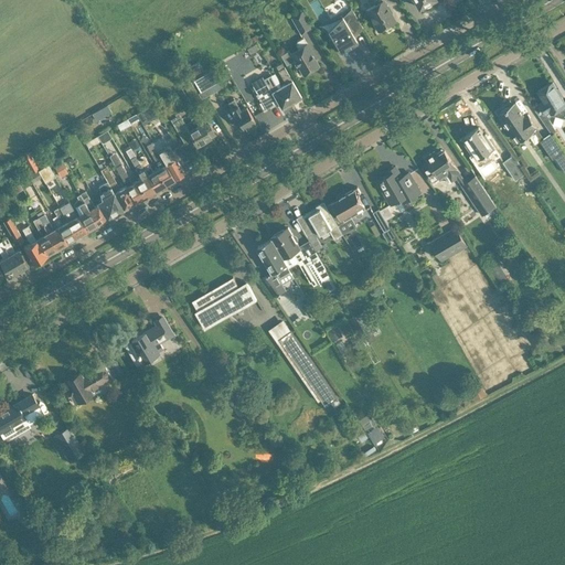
[(382,0),(374,0),(374,2),(375,4),(365,10),(379,31),(383,29),(385,29),(391,27),(391,23),(395,21),(391,12),(390,12),(386,7),(386,6),(383,0),(382,0),(383,0),(382,0)]
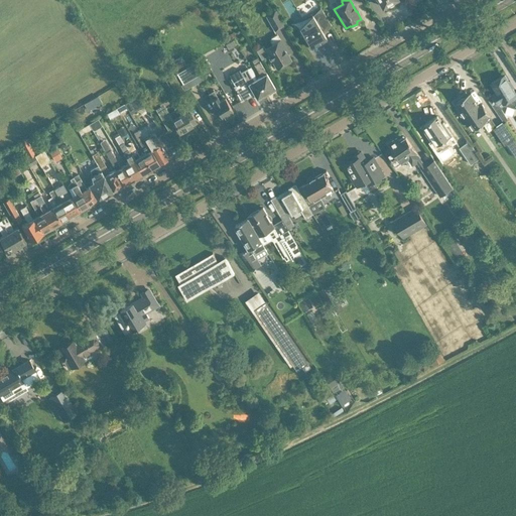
[(331,26),(332,26),(320,7),(299,28),(310,48),(327,38),(321,31),(331,25),(331,26)]
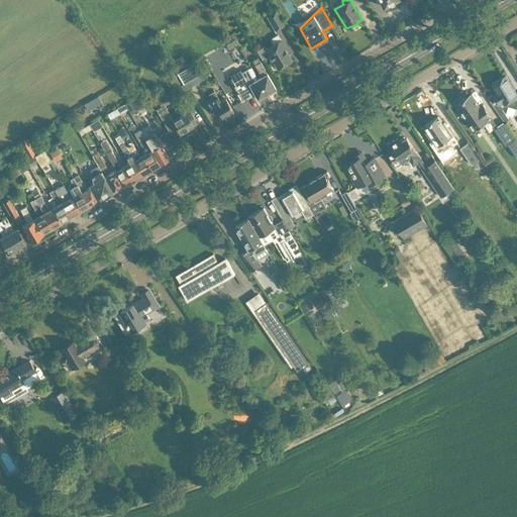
[(267,16),(275,30),(285,24),(276,10),(267,16)]
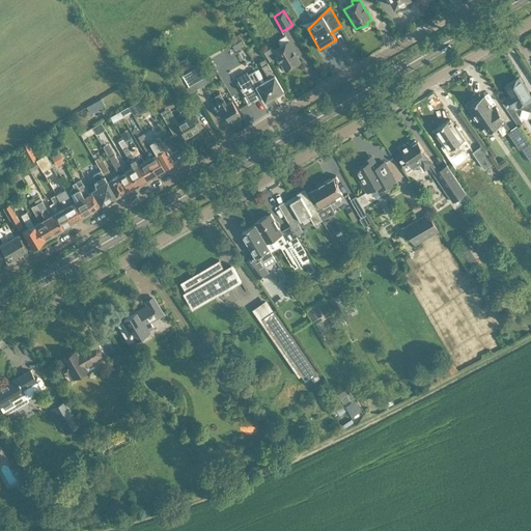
[(234,36),(238,42),(244,38),(241,33),(234,36)]
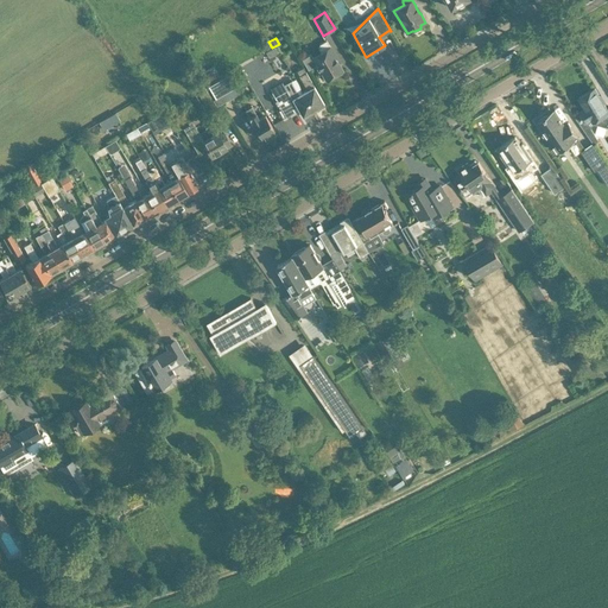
[(330,46),(327,40),(320,44),(318,49),(321,52),(312,57),(311,55),(302,59),(308,69),(316,65),(321,73),(322,71),(327,80),(342,70),(335,57),(336,56),(330,46)]
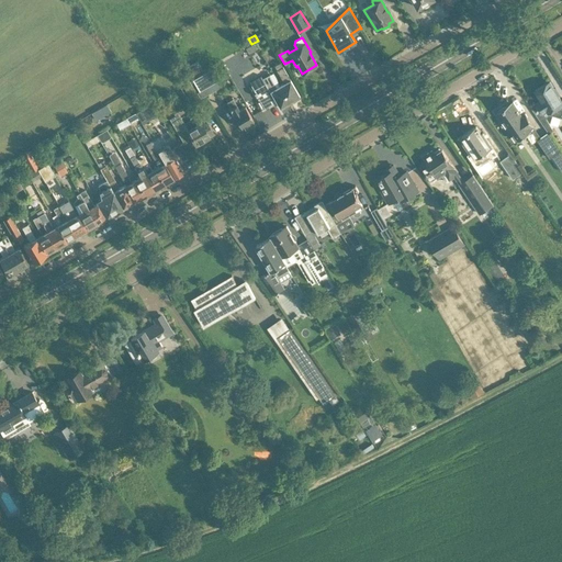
[(256,42),(246,48),(249,54),(259,47),(256,42)]
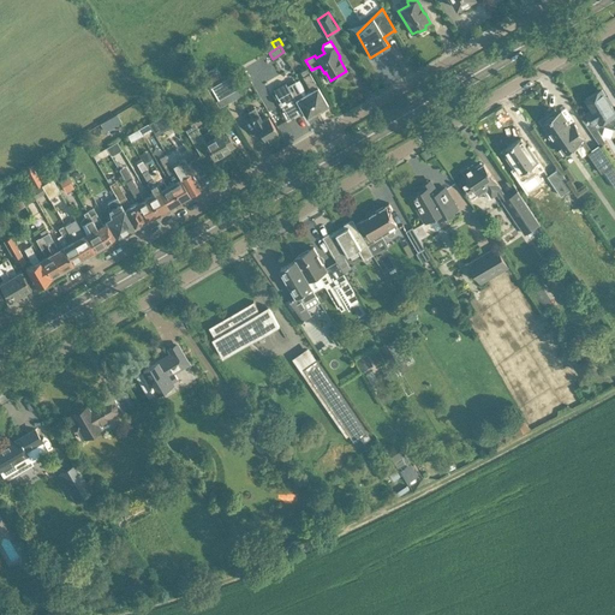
[(276,61),(254,65),(256,81),(278,78),(276,61)]
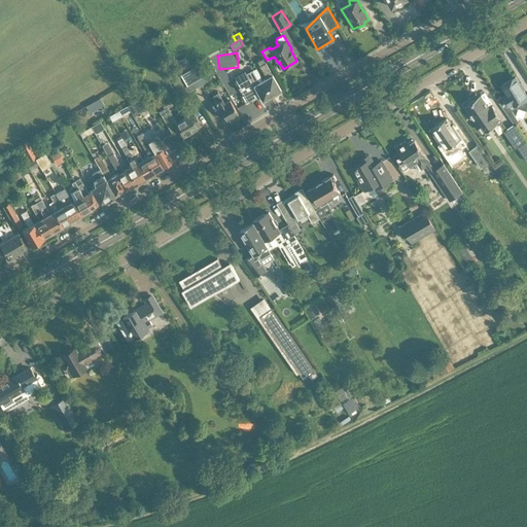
[(261,80),(271,96),(281,90),(264,59),(258,62),(267,77),(261,80)]
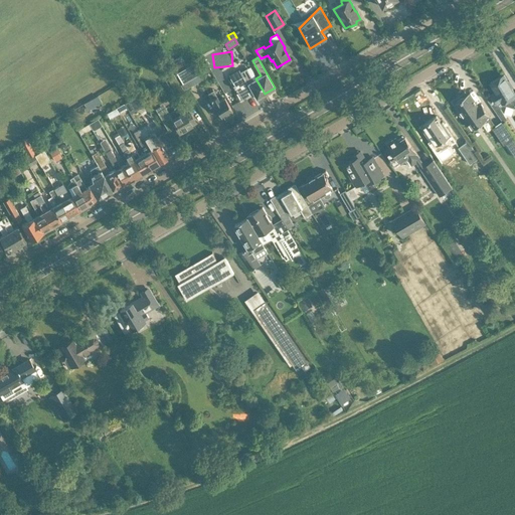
[(200,74),(194,63),(177,72),(183,83),(200,74)]
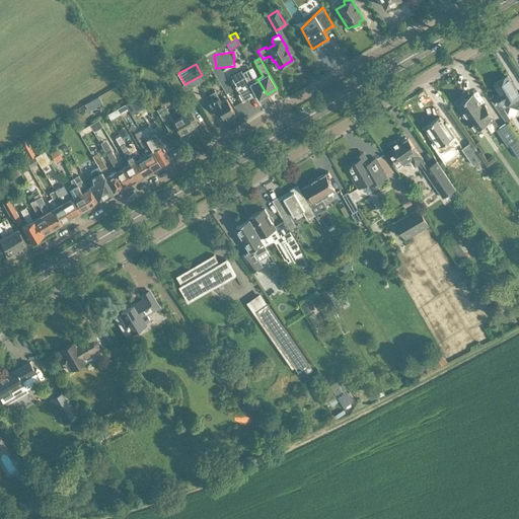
[(257,99),(267,94),(257,79),(254,81),(248,69),(242,72),(245,77),(235,82),(232,78),(235,85),(234,85),(236,89),(237,88),(244,100),(254,93),(257,99)]
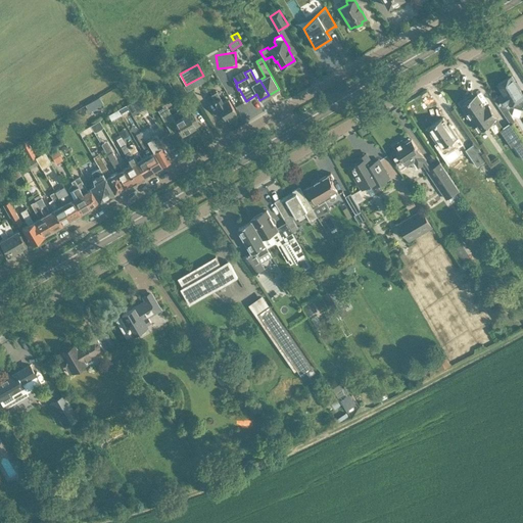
[(177,76),(170,80),(181,99),(188,95),(177,76)]
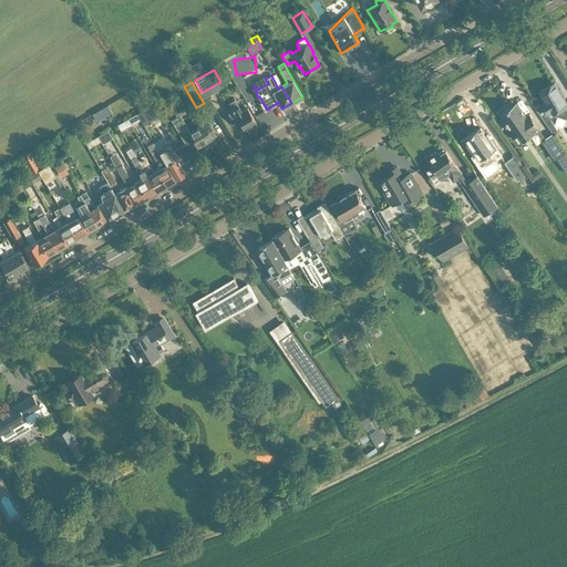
[(566,103),(555,82),(539,91),(546,102),(540,105),(548,119),(555,115),(564,117),(566,115),(566,103)]
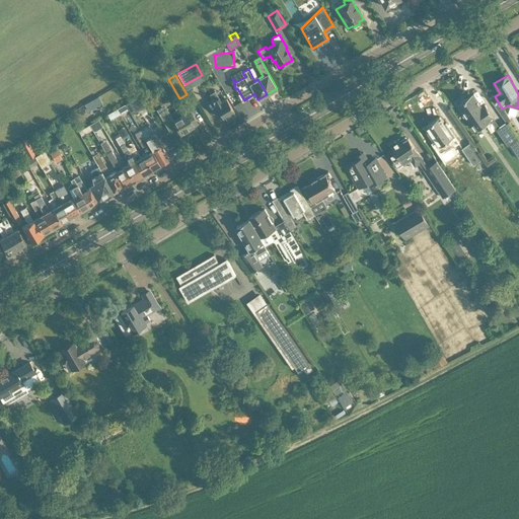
[(209,93),(223,118),(234,112),(226,97),(221,100),(214,89),(212,90),(212,91),(209,93)]
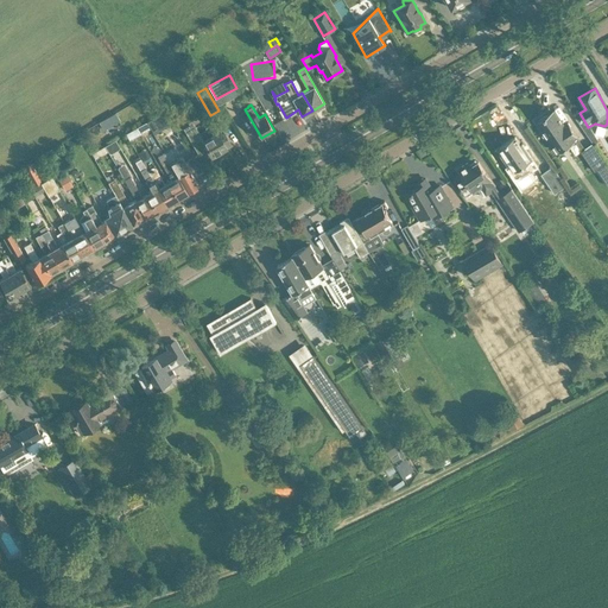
[(115,112),(100,122),(106,132),(121,121),(115,112)]
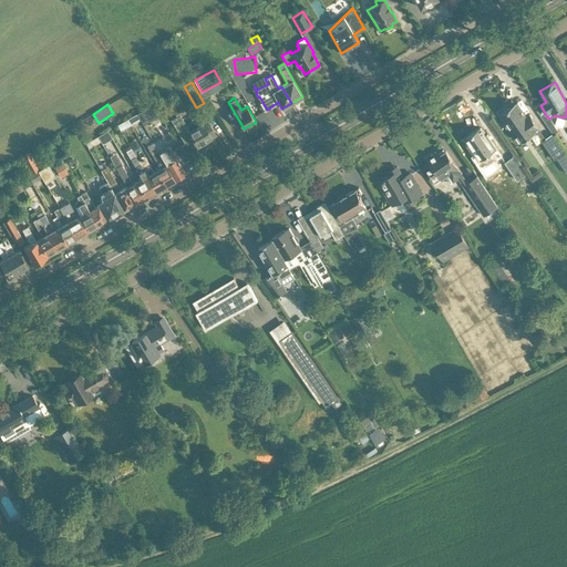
[(136,113),(140,120),(143,124),(161,114),(153,104),(136,113)]
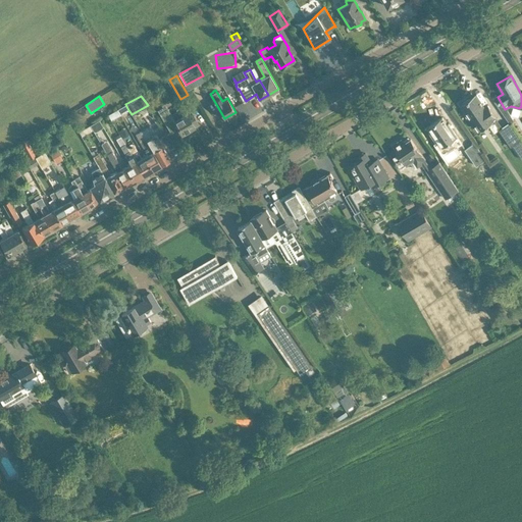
[(484,107),(477,97),(473,99),(471,97),(461,104),(467,112),(466,112),(466,113),(465,114),(465,115),(465,116),(466,116),(466,117),(467,117),(468,117),(469,118),(469,117),(470,117),(480,131),(497,119),(496,117),(497,117),(488,105),(484,107)]
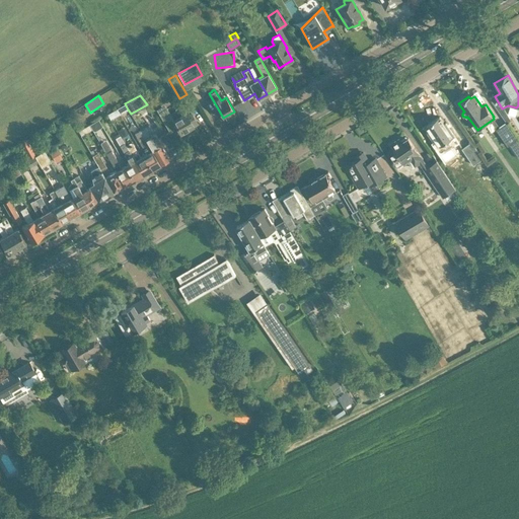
[(125,103),(117,108),(120,115),(128,109),(125,103)]
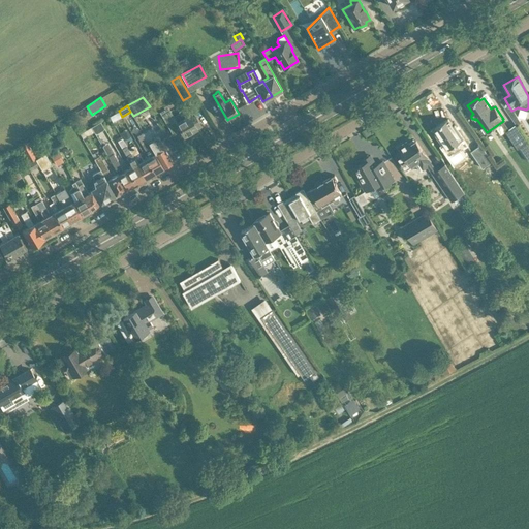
[(181,129),(184,135),(196,128),(195,125),(199,123),(194,115),(190,117),(185,107),(179,111),(180,113),(172,117),(170,114),(163,117),(168,126),(173,134),(181,129)]
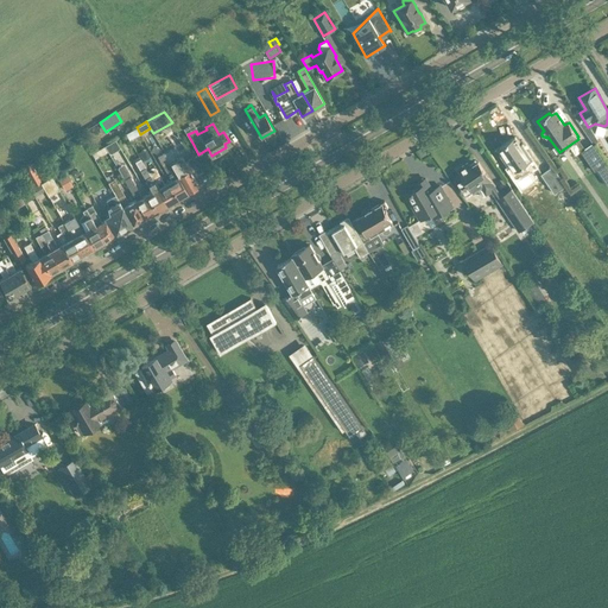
[(137,127),(126,133),(130,140),(140,134),(137,127)]
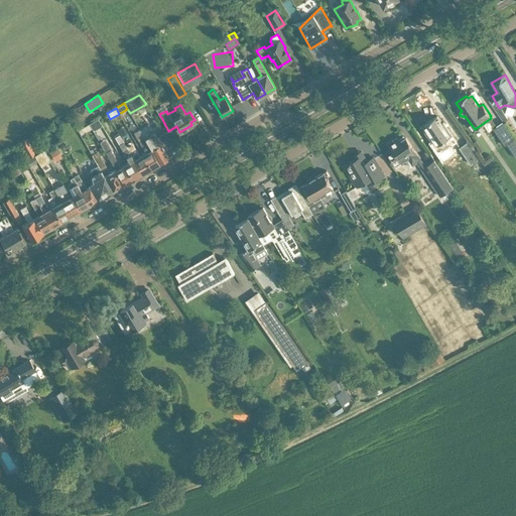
[(457,142),(443,122),(442,123),(437,116),(423,125),(442,152),(457,142)]
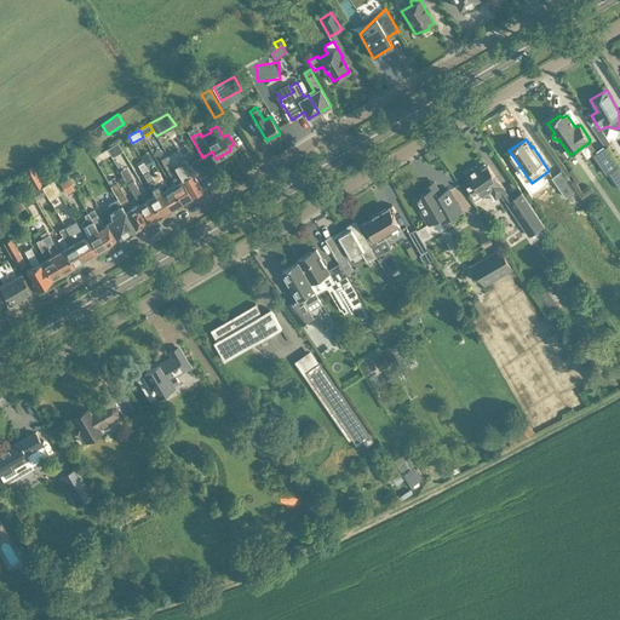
[(120,142),(108,147),(113,159),(119,156),(121,165),(127,162),(120,142)]
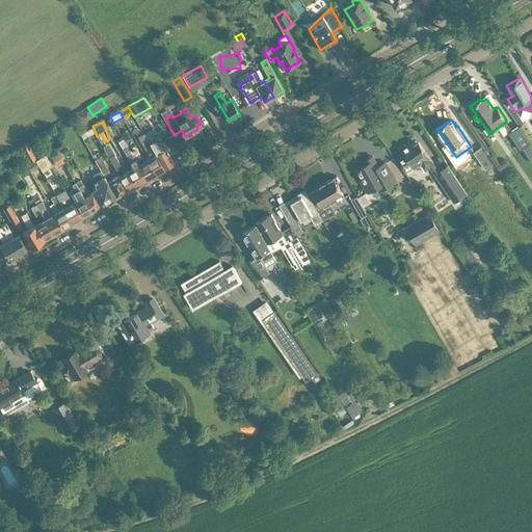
[(531,143),(520,125),(519,126),(509,132),(521,150),(524,148),(531,159),(531,143)]
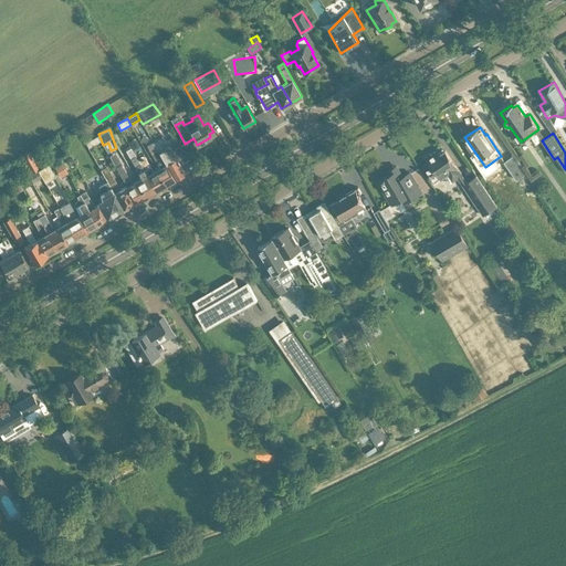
[(153,142),(147,145),(160,167),(157,169),(166,185),(167,184),(169,185),(171,184),(171,181),(176,179),(166,164),(159,152),(153,142)]
